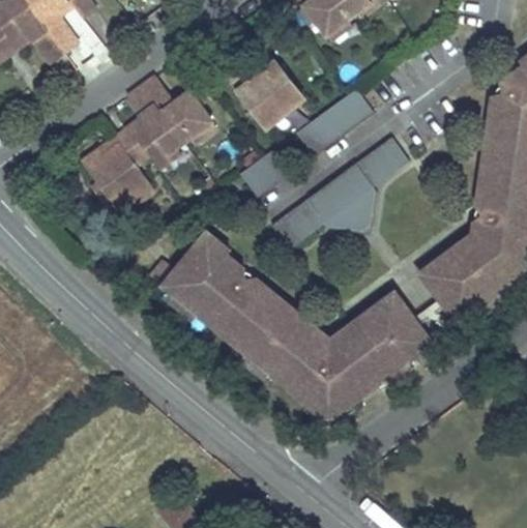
[(61,47),(26,0),(6,0),(0,5),(0,25),(12,42),(26,32),(45,58),(61,47)]
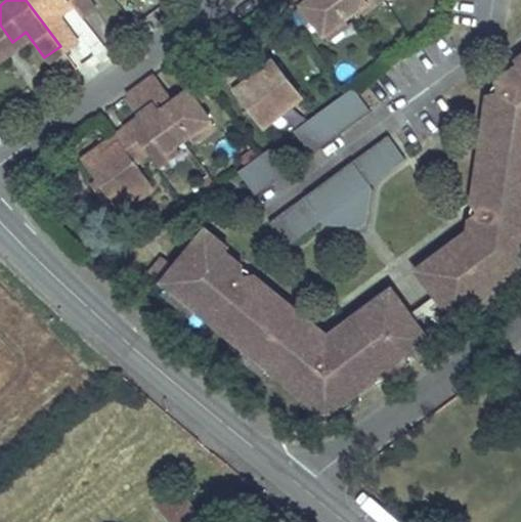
[(69,0),(26,0),(60,46),(74,36),(55,9),(69,0)]
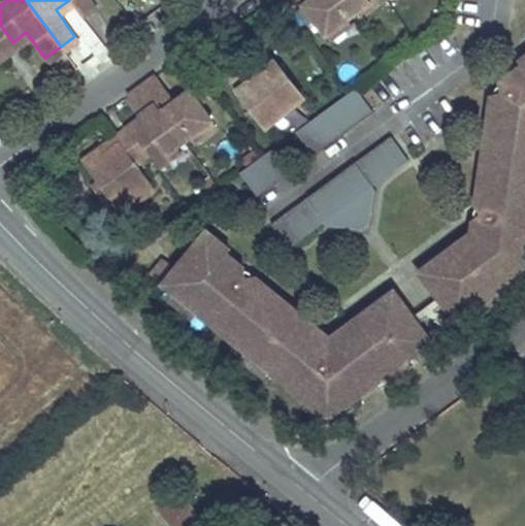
[(69,0),(80,17),(95,6),(91,0),(69,0)]
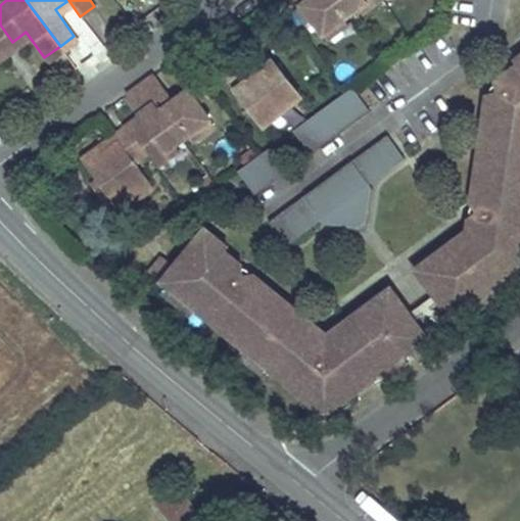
[(348,15),(337,0),(309,0),(308,1),(298,7),(311,22),(321,37),(341,21),(348,15)]
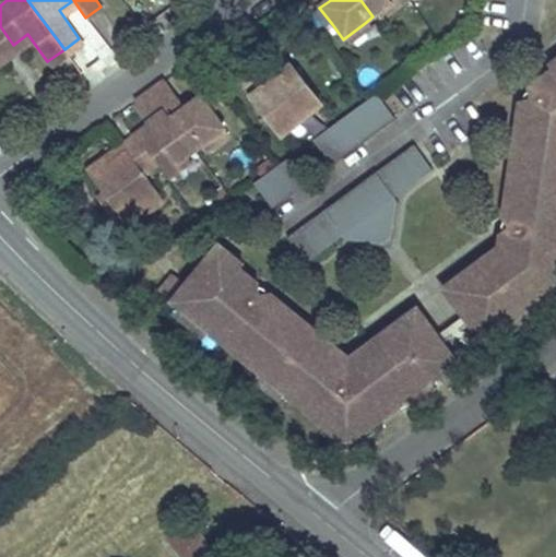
[(361,0),(373,16),(381,11),(395,0),(361,0)]
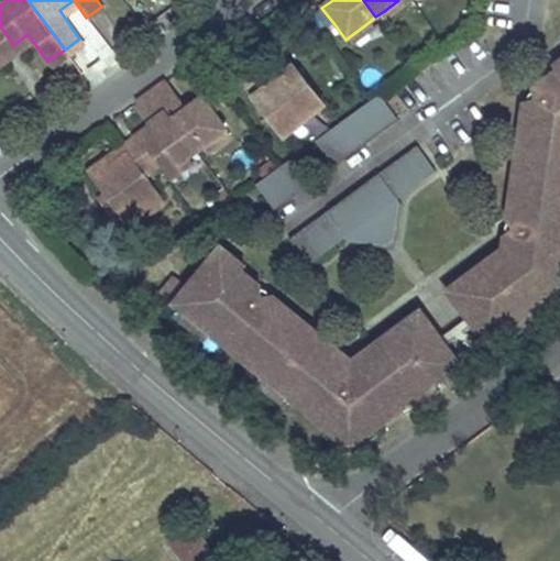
[(398,0),(384,11),(390,19),(413,2),(412,0),(398,0)]
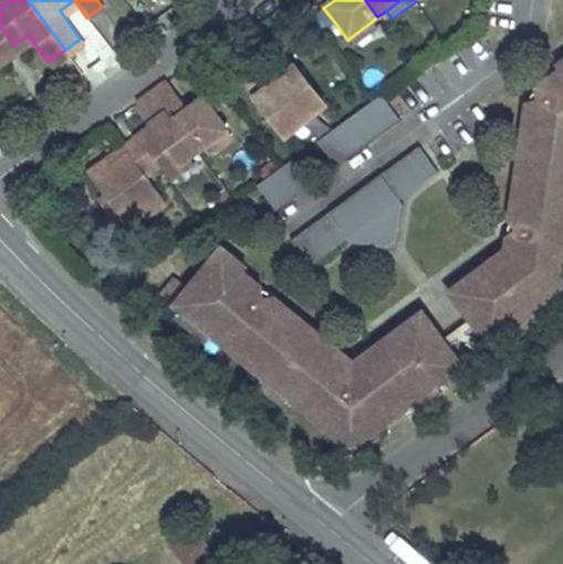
[(330,30),(336,24),(323,8),(318,12),(330,30)]
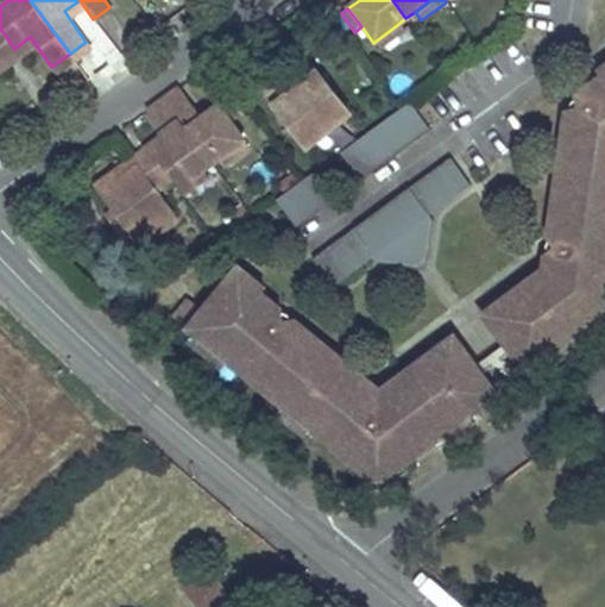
[(403,33),(397,25),(373,43),(379,51),(403,33)]
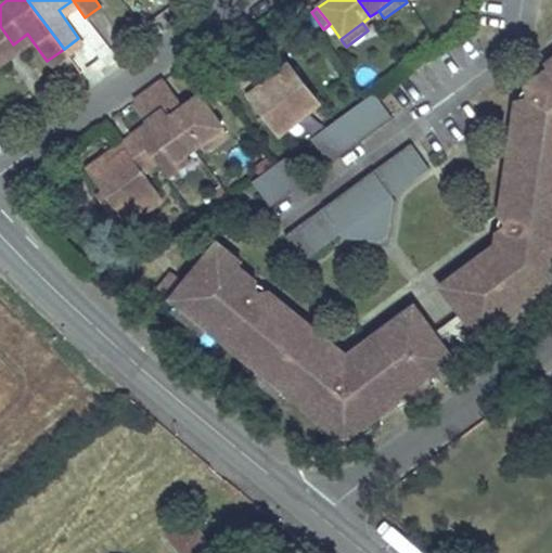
[(0,54),(13,44),(0,26),(0,54)]
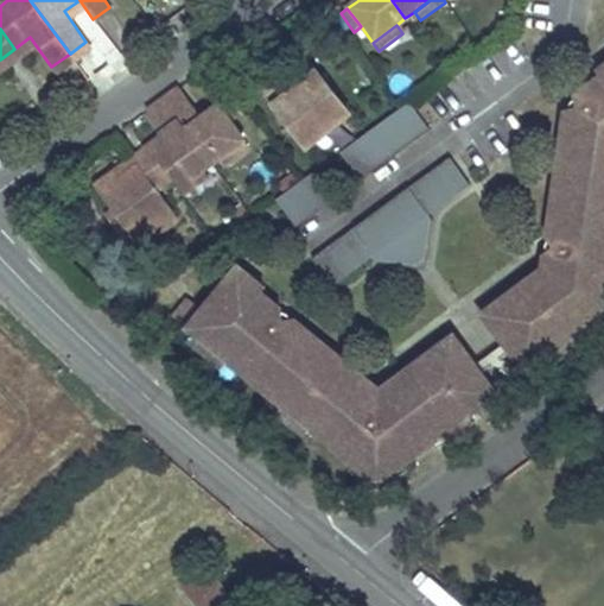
[(75,61),(91,49),(86,42),(70,54),(75,61)]
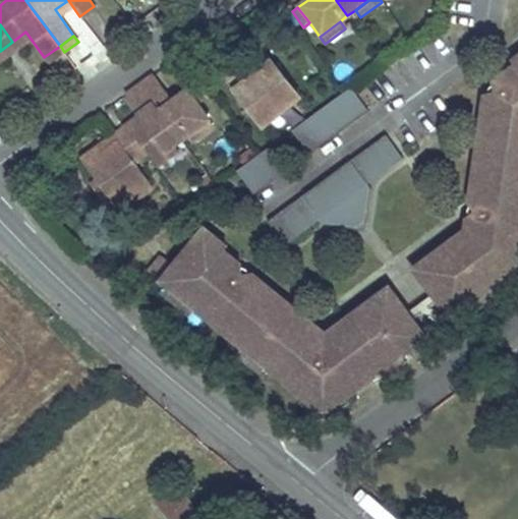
[(44,57),(49,63),(64,52),(60,46),(44,57)]
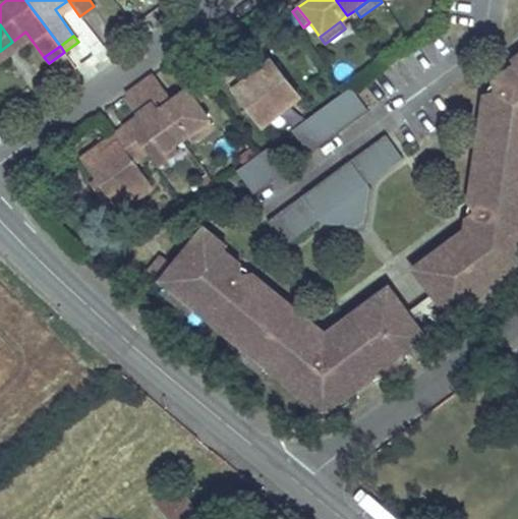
[(468,224),(412,267),(432,293),(442,285),(447,291),(441,295),(450,308),(456,311),(461,309),(472,301),(474,295),(483,288),(495,281),(500,282),(517,268),(517,54),(511,60),(514,64),(502,72),(507,78),(499,85),(497,84),(494,83),(490,85),(486,89),(485,94),(487,97),(490,98),(492,99),(490,110),(482,109),(469,194),(476,195),(475,204),(474,204),(471,204),(468,206),(467,210),(468,214),(471,217),(473,219),(472,225),(468,224)]
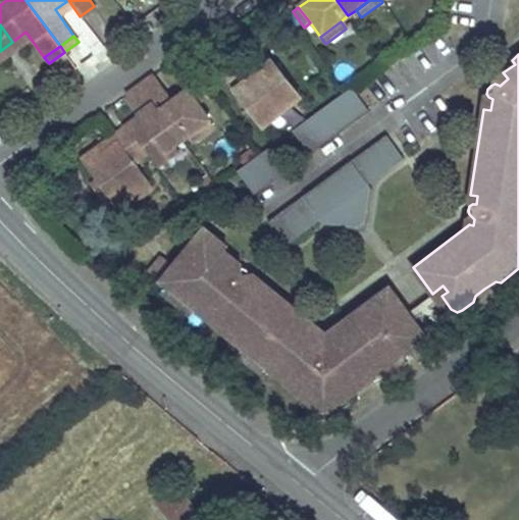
[(302,97),(272,59),(251,75),(236,55),(219,67),(266,126),(302,97)]
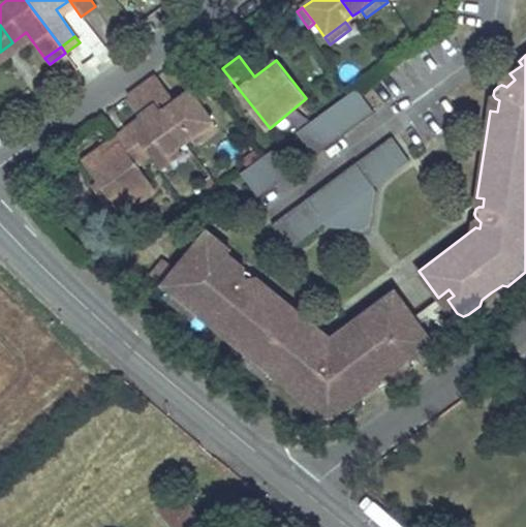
[(210,120),(189,91),(174,102),(154,75),(141,85),(182,141),(189,136),(210,120)]
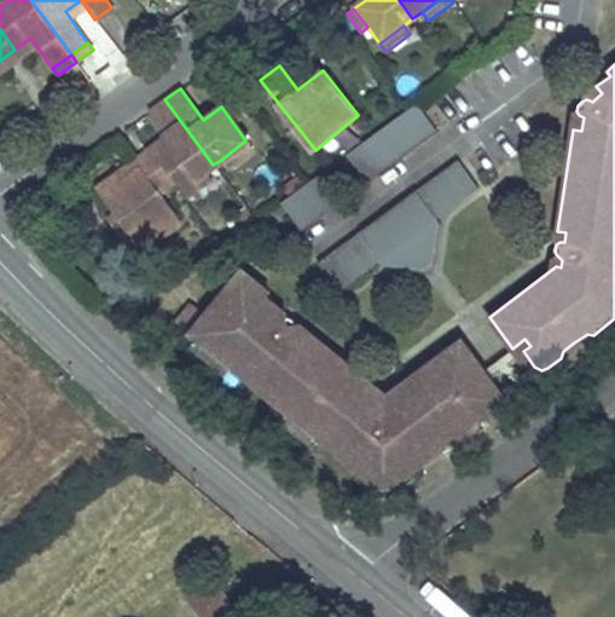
[(213,165),(164,99),(145,113),(162,137),(168,144),(154,156),(173,182),(179,190),(203,172),(213,165)]
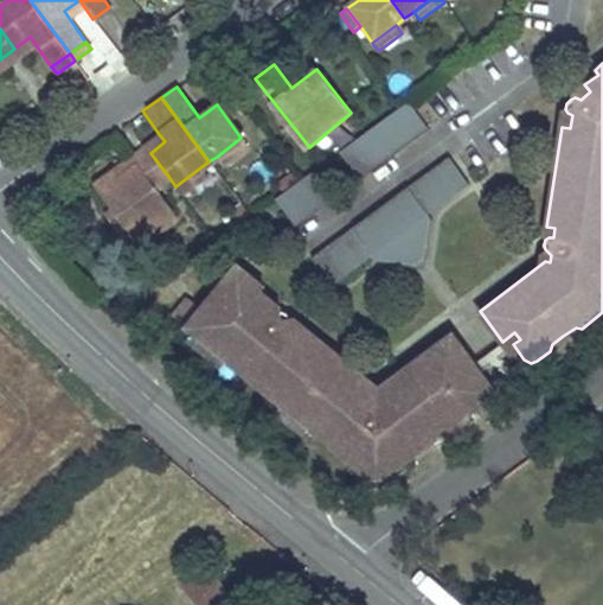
[(406,102),(338,152),(358,180),(427,131),(406,102)]
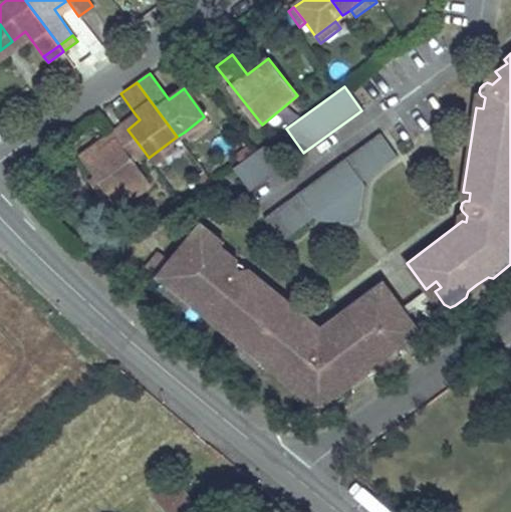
[(140,119),(135,113),(122,122),(128,130),(140,119)]
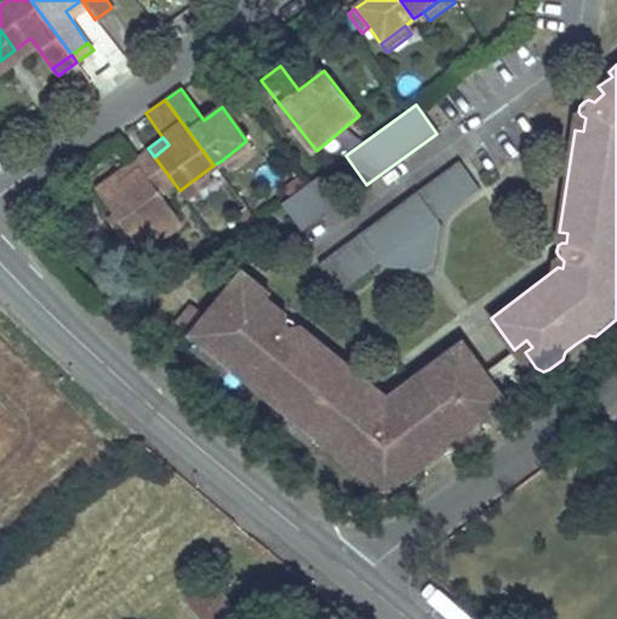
[(228,169),(252,149),(246,141),(222,160),(228,169)]
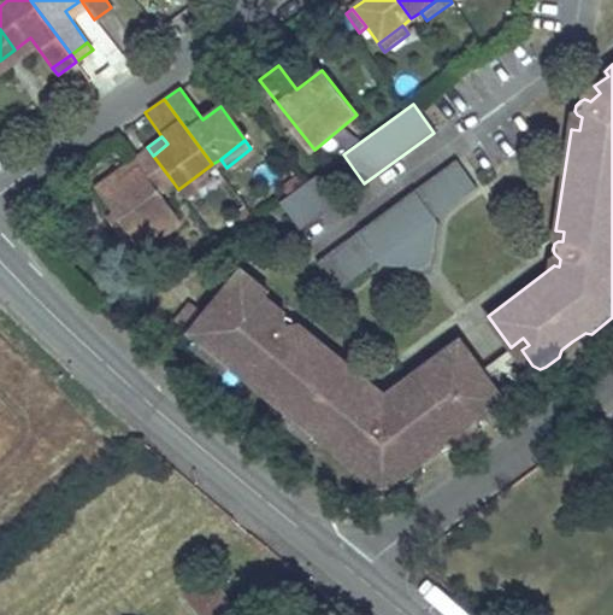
[(153,156),(147,147),(112,171),(118,180),(153,156)]
